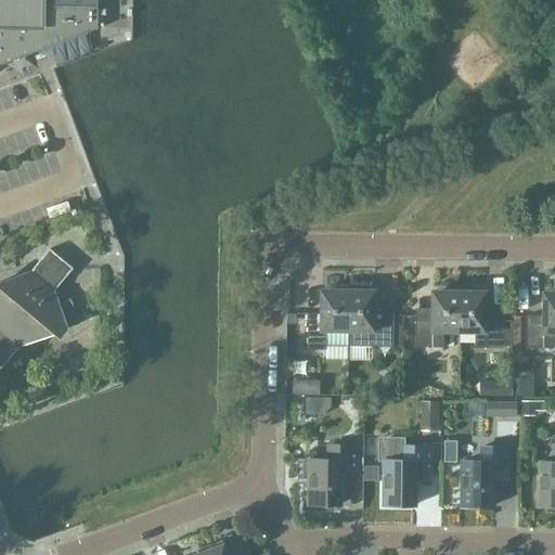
[(97,0),(0,0),(0,64),(95,28),(95,29),(98,29),(97,0)]
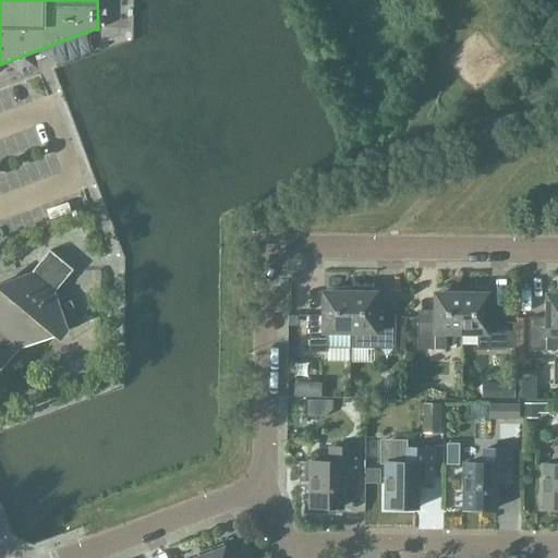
[(41,227),(67,221),(64,209),(38,215),(41,227)]
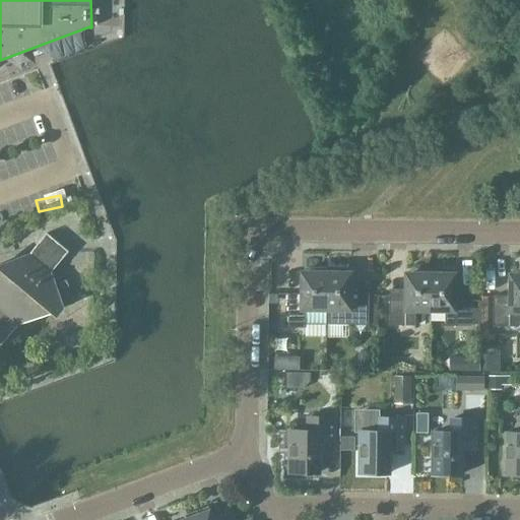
[(0,344),(0,345),(18,323),(63,307),(50,272),(68,251),(47,233),(28,254),(0,264),(0,344)]
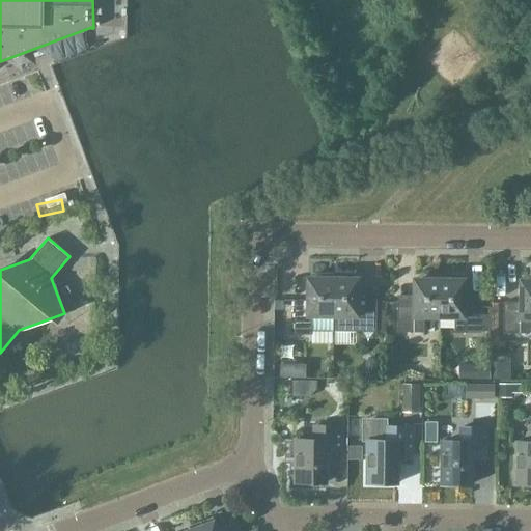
[(465,278),(465,275),(452,275),(452,278),(442,281),(442,319),(454,317),(454,332),(491,333),(491,315),(481,315),(481,302),(465,302),(465,278)]
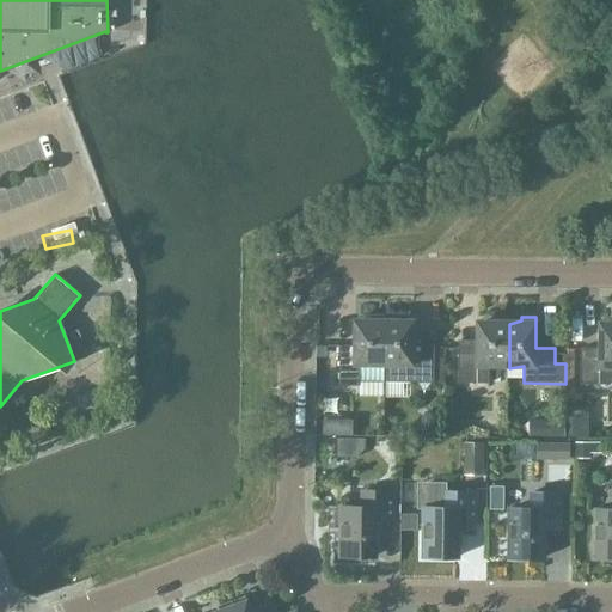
[(340,346),(338,385),(357,385),(357,381),(383,381),(384,365),(383,365),(384,319),(354,319),(354,346),(340,346)]
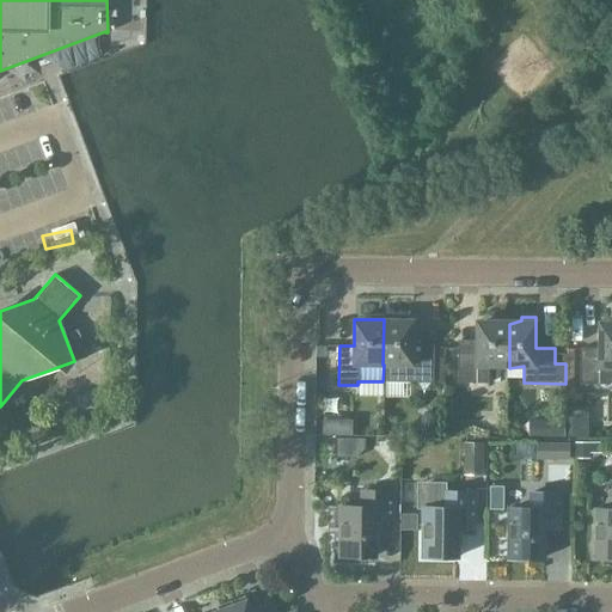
[(383,365),(384,365),(383,381),(433,383),(434,338),(412,338),(414,319),(384,319),(383,365)]
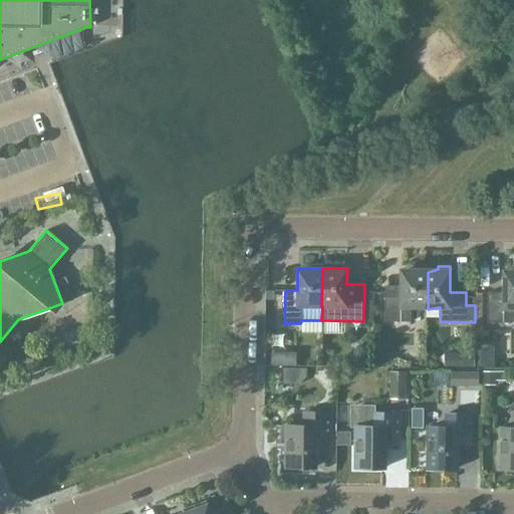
[(513,307),(513,270),(503,270),(503,292),(487,292),(487,322),(513,322),(513,308),(513,307)]
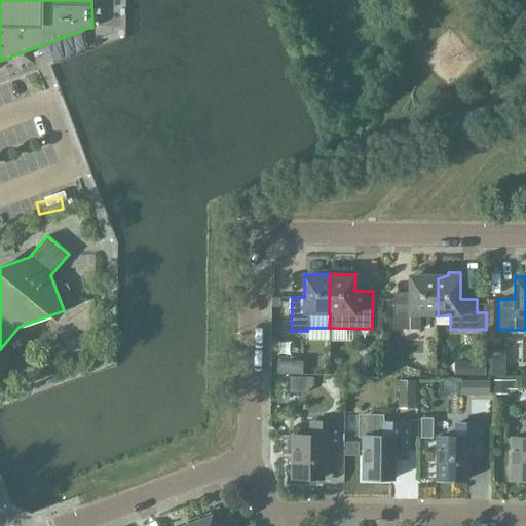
[(438,316),(438,278),(413,277),(413,301),(397,300),(396,331),(422,332),(422,316),(438,316)]
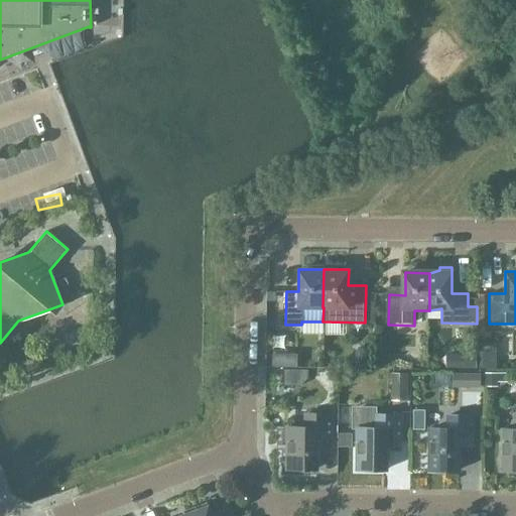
[(287,444),(287,469),(316,469),(316,440),(331,440),(331,414),(305,414),(305,427),(287,427),(287,428),(282,428),(282,444),(287,444)]
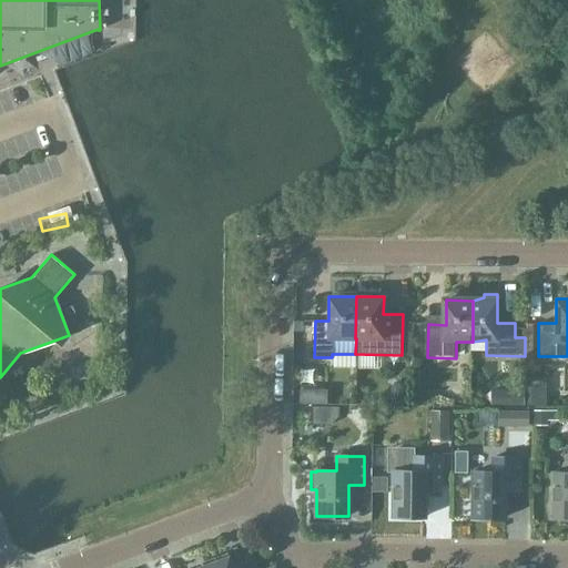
[(393,470),(393,516),(425,517),(425,486),(440,486),(440,456),(413,456),(413,470),(393,470)]
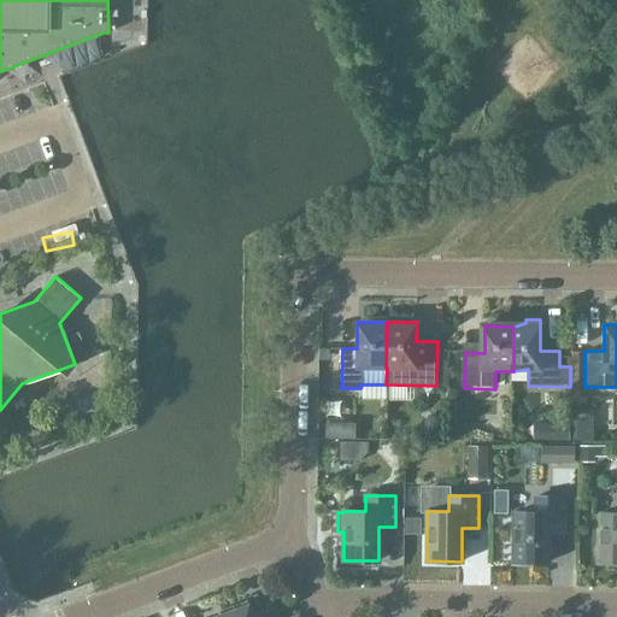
[(513,512),(513,562),(548,563),(548,529),(565,529),(565,497),(535,497),(535,512),(513,512)]
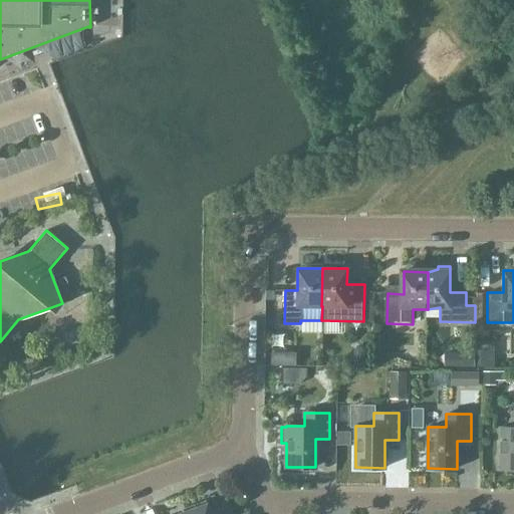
[(513,427),(500,428),(500,469),(513,469),(513,427)]
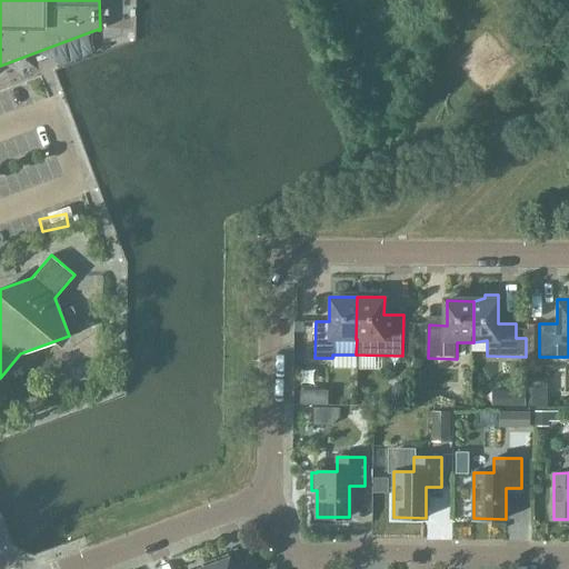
[(232,568),(229,558),(203,567),(203,568),(232,568)]
